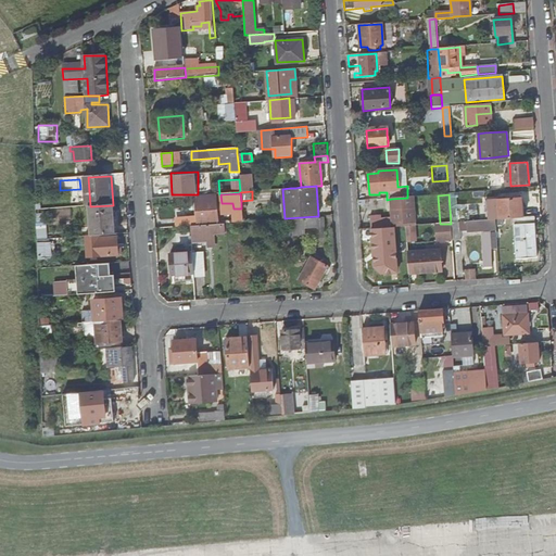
[(406,227),(413,226),(412,223),(414,223),(412,198),(407,198),(391,199),(393,222),(394,228),(404,227),(406,227)]
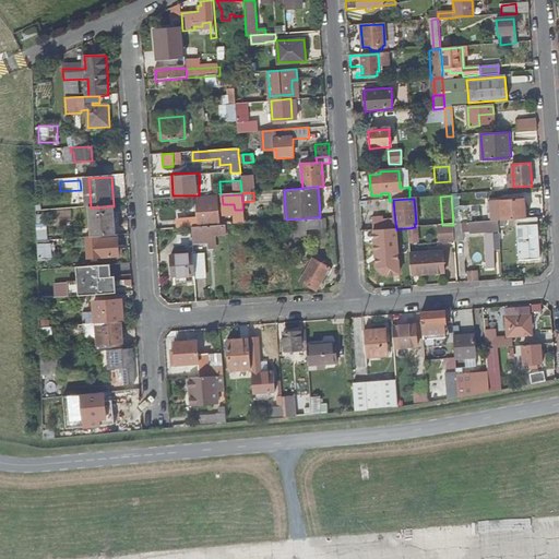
[(198,227),(216,226),(215,203),(216,203),(215,200),(200,201),(200,200),(197,200),(198,227)]
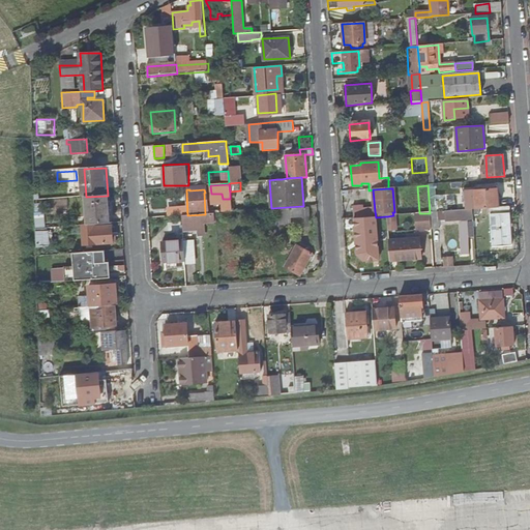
[(475,192),(477,209),(490,208),(497,208),(496,189),(475,192)]
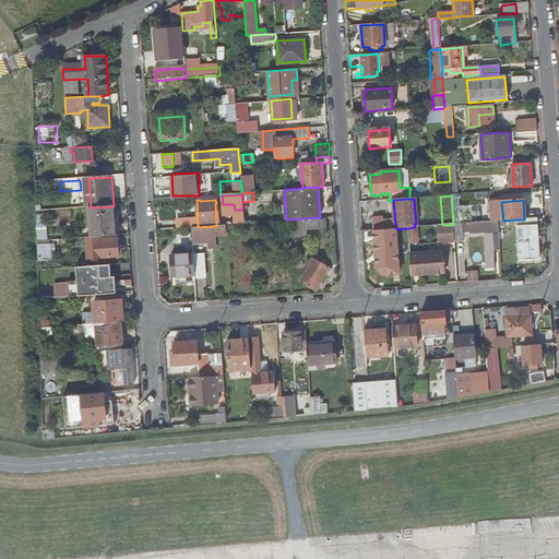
[(99,236),(117,235),(116,206),(114,206),(92,207),(94,237),(99,236)]
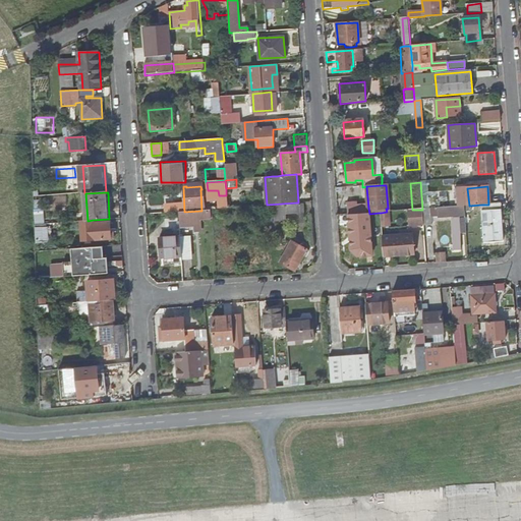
[(369,214),(368,208),(358,207),(357,204),(347,205),(348,215),(369,214)]
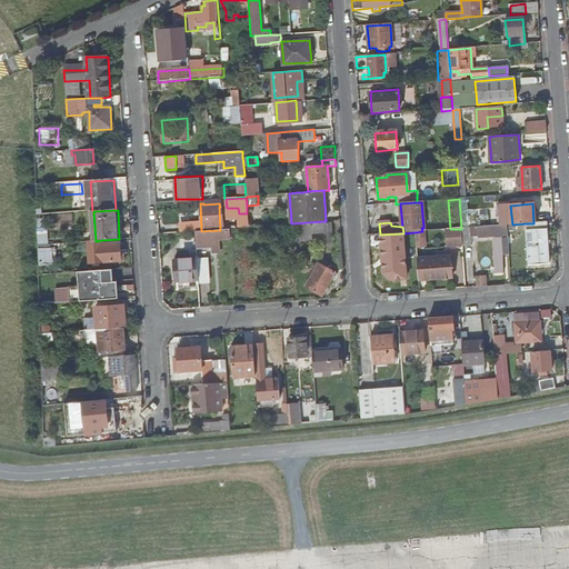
[(533,258),(549,257),(547,222),(533,223),(526,223),(528,263),(535,263),(533,258)]
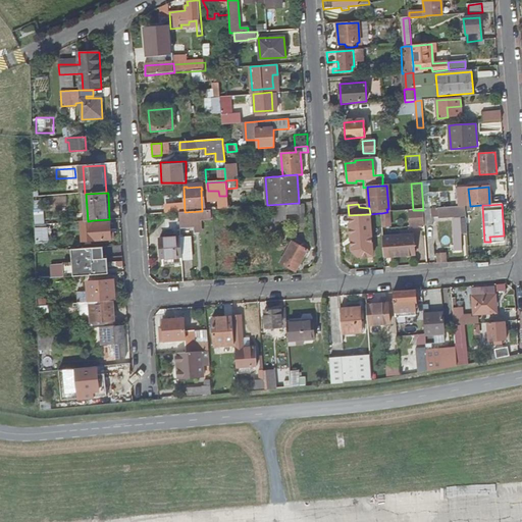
[(464,206),(451,208),(423,210),(424,226),(432,226),(432,216),(439,216),(439,218),(465,216),(464,206)]
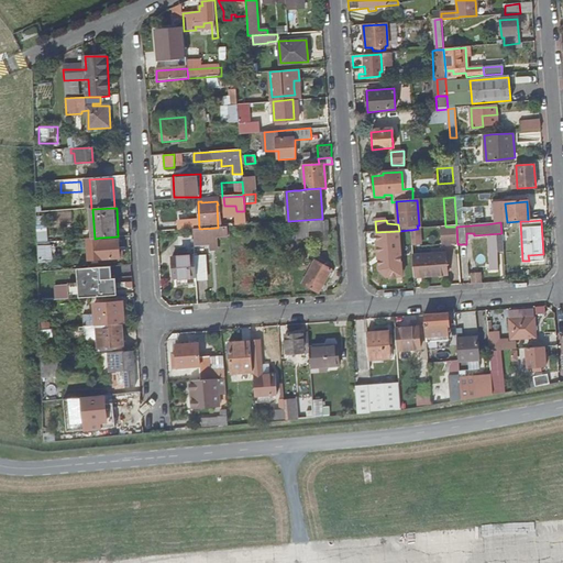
[(47,224),(39,225),(40,240),(48,239),(47,224)]
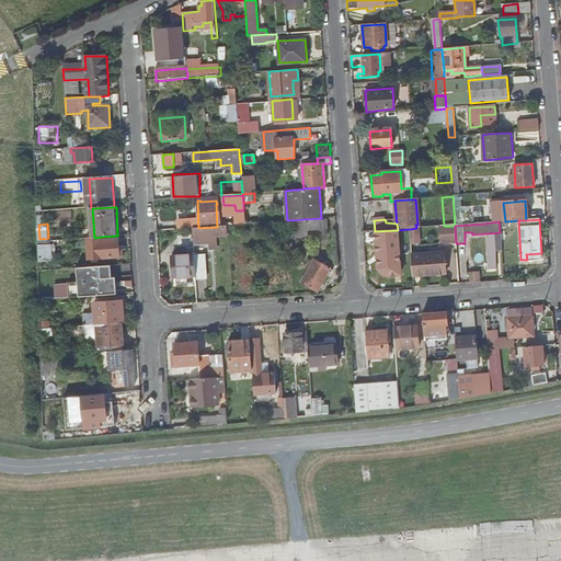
[(444,226),(441,227),(442,245),(456,244),(456,243),(455,226),(444,226)]
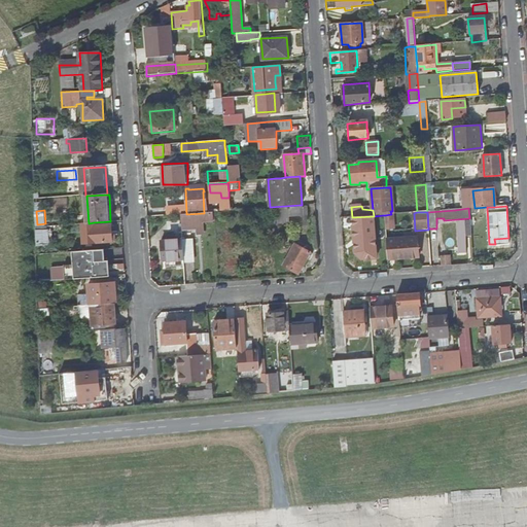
[(211,223),(211,214),(180,216),(180,230),(181,233),(196,232),(202,232),(202,223),(211,223)]
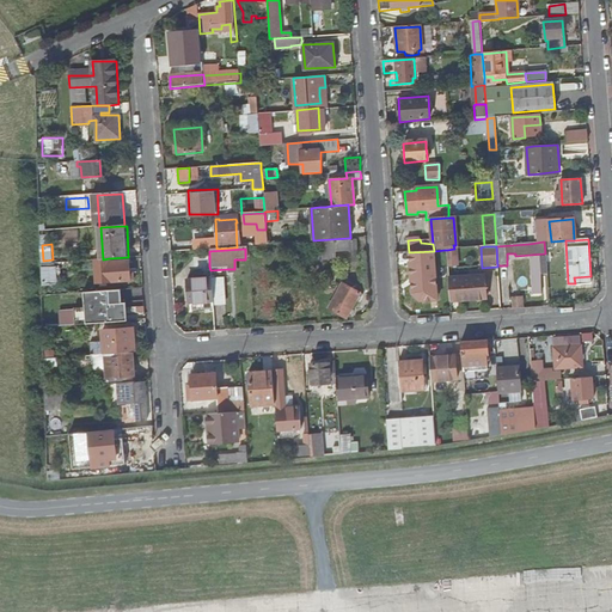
[(434,252),(435,269),(446,268),(445,250),(434,251),(434,252)]
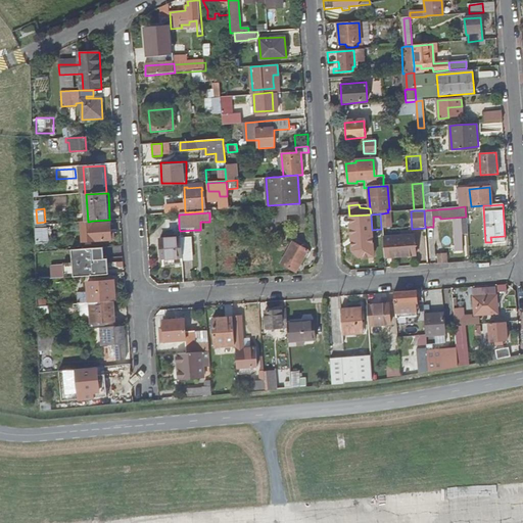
[(354,231),(372,230),(371,216),(353,217),(354,231)]
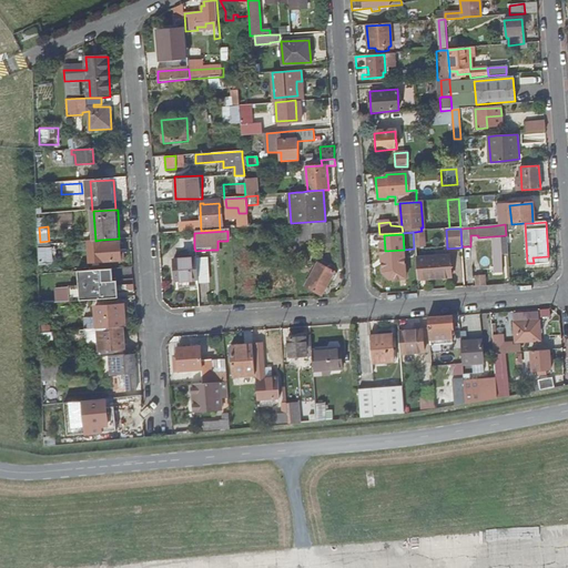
[(499,239),(492,240),(495,274),(503,274),(499,239)]
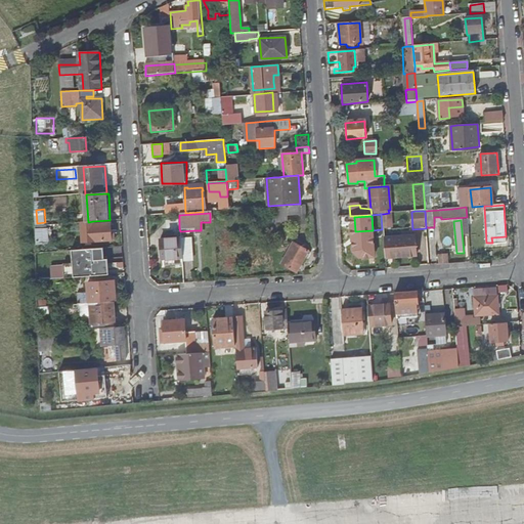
[(84,243),(91,243),(112,241),(111,224),(93,225),(93,221),(88,222),(79,222),(80,243),(84,243)]
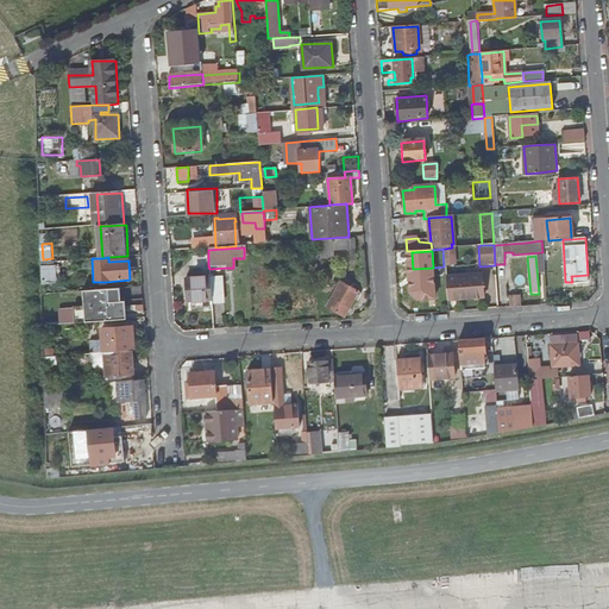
[(54,268),(42,267),(42,280),(54,280),(54,268)]
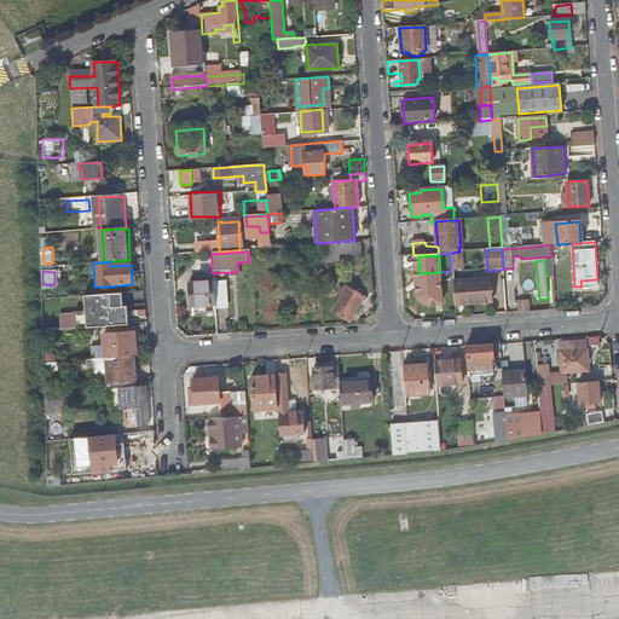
[(463,302),(463,306),(492,304),(491,279),(455,282),(456,304),(463,302)]
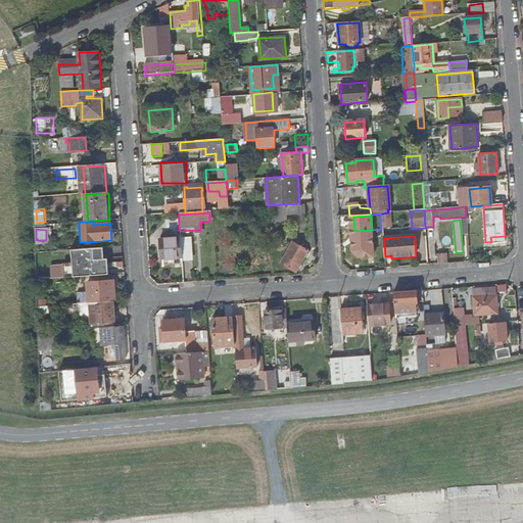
[(181,258),(180,238),(158,239),(159,259),(181,258)]
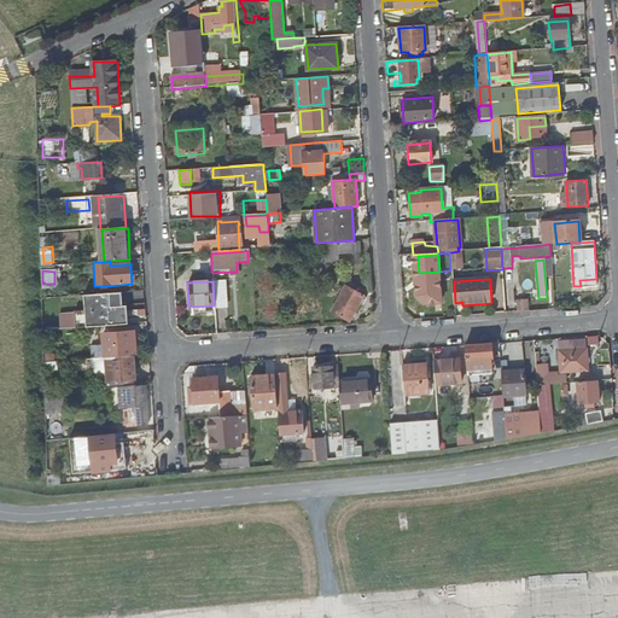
[(214,305),(215,309),(228,308),(227,281),(213,283),(214,305)]
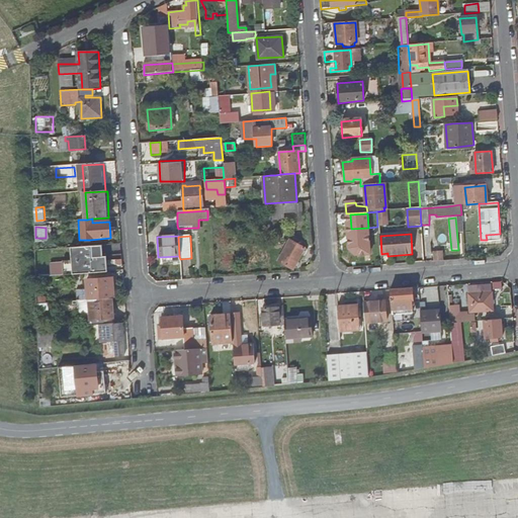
[(364,236),(350,236),(350,239),(351,245),(351,254),(365,253),(364,236)]
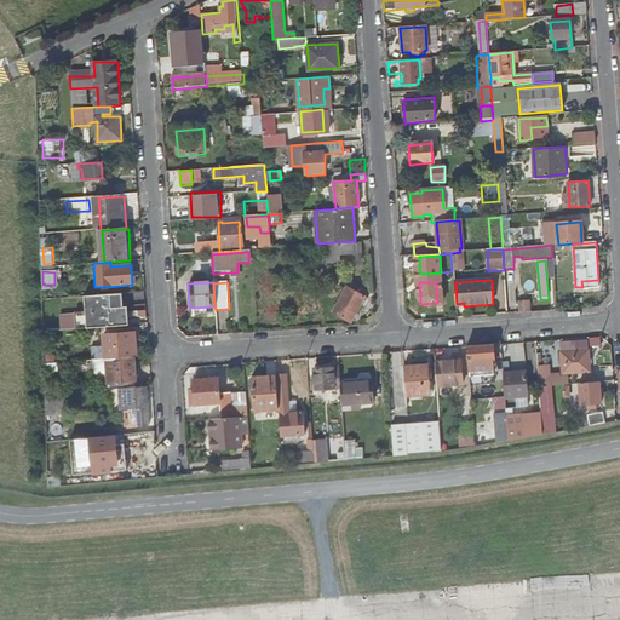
[(365,305),(367,309),(372,303),(351,287),(334,309),(351,322),(360,311),(365,305)]
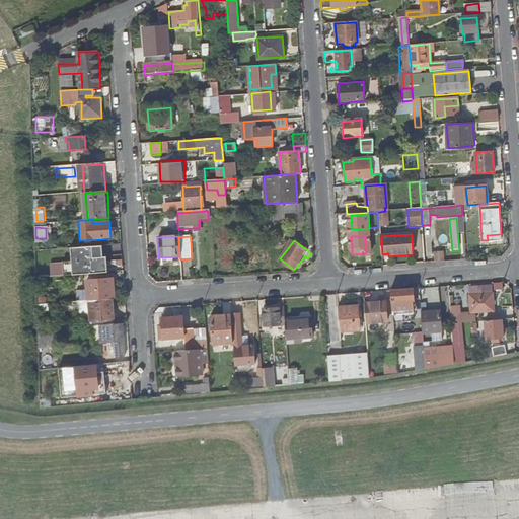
[(103,274),(102,260),(101,246),(70,248),(71,262),(62,263),(63,276),(103,274)]
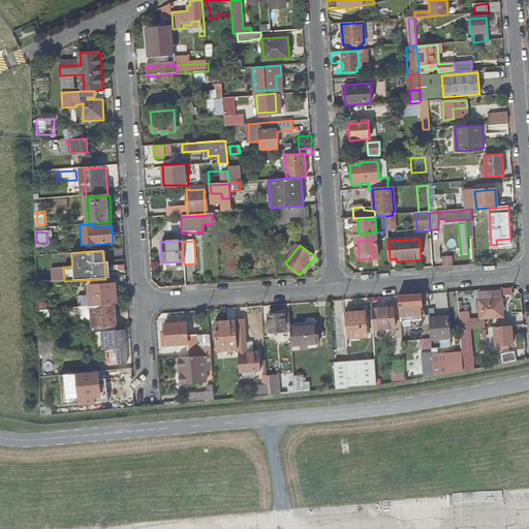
[(443,259),(443,269),(453,268),(452,259),(443,259)]
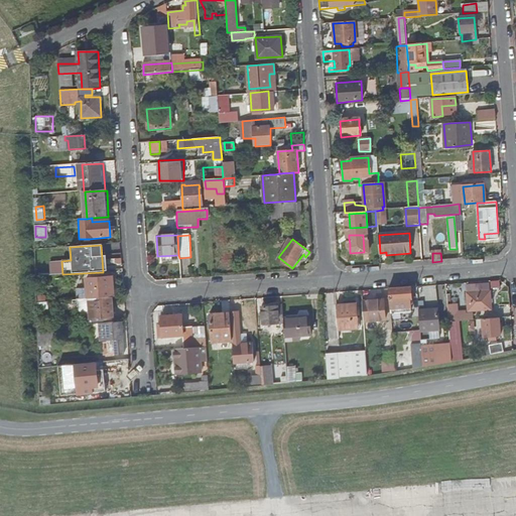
[(89,299),(112,298),(111,277),(87,279),(88,299),(89,299)]
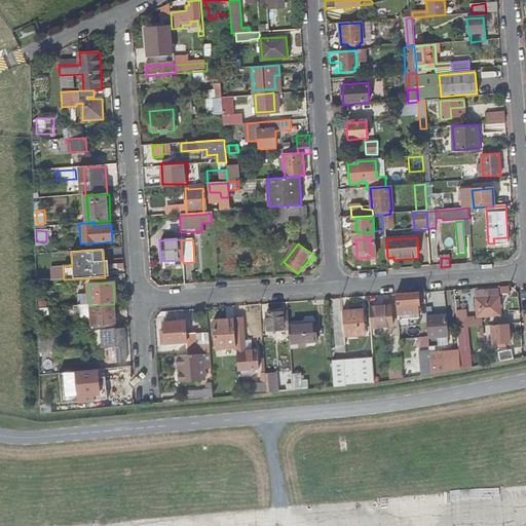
[(477,292),(478,317),(500,315),(499,298),(497,298),(496,291),(477,292)]
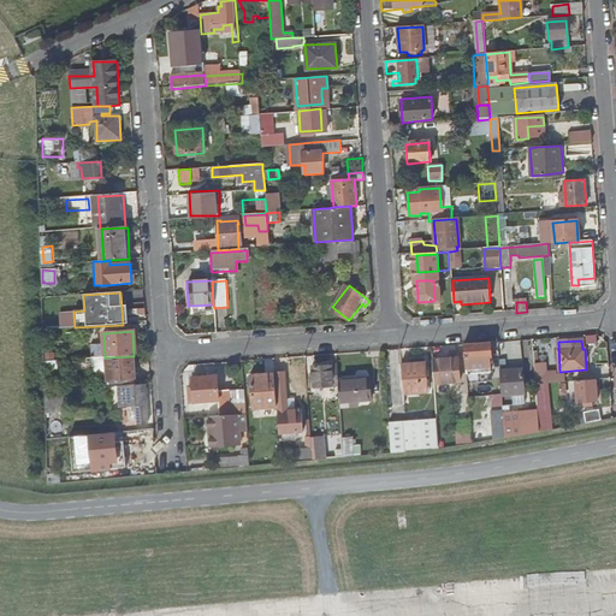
[(463,345),(465,357),(490,355),(490,343),(463,345)]
